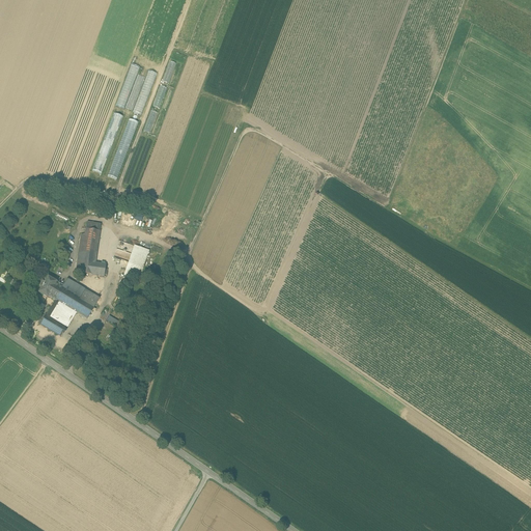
[(113,112),(93,171),(102,174),(122,115),(113,112)]
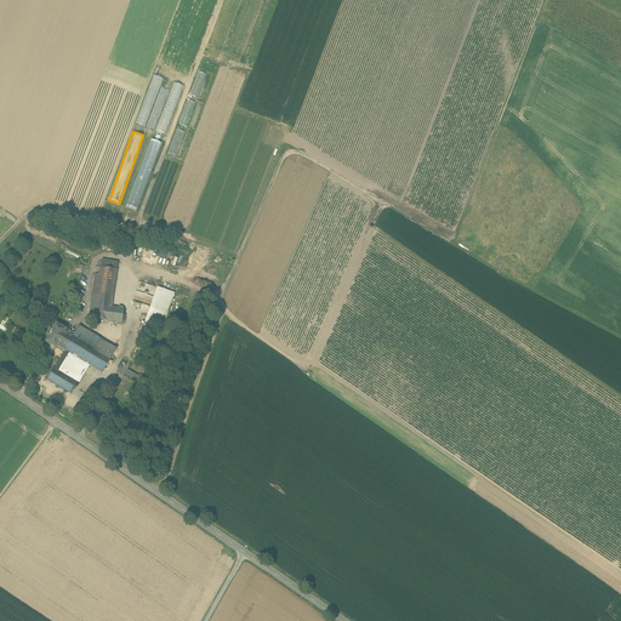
[(151,138),(126,206),(137,210),(160,142),(151,138)]
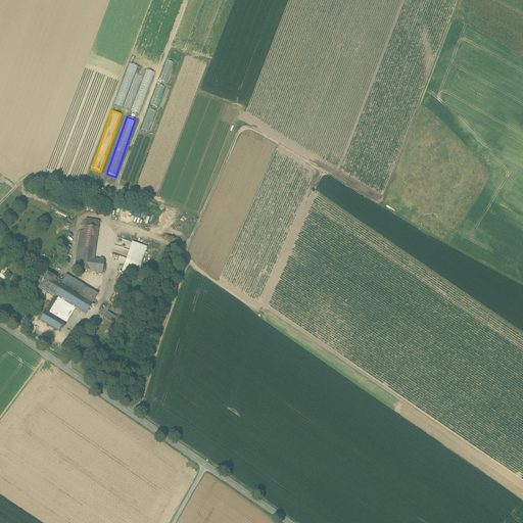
[(56,207),(54,212),(65,218),(67,212),(56,207)]
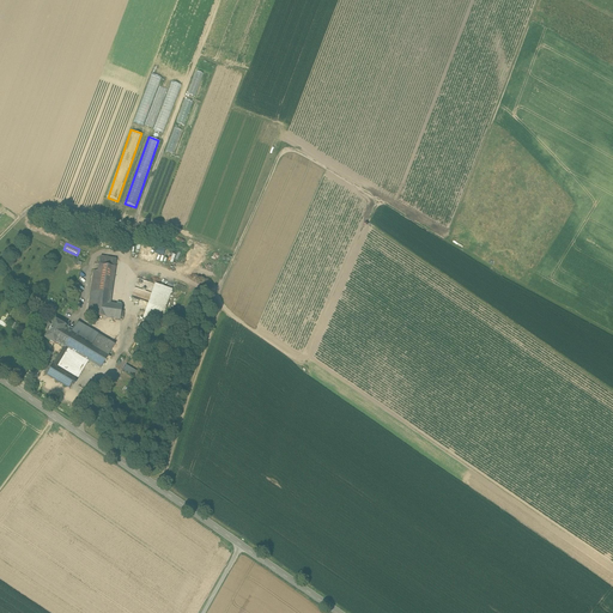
[(101,256),(99,263),(115,266),(116,259),(101,256)]
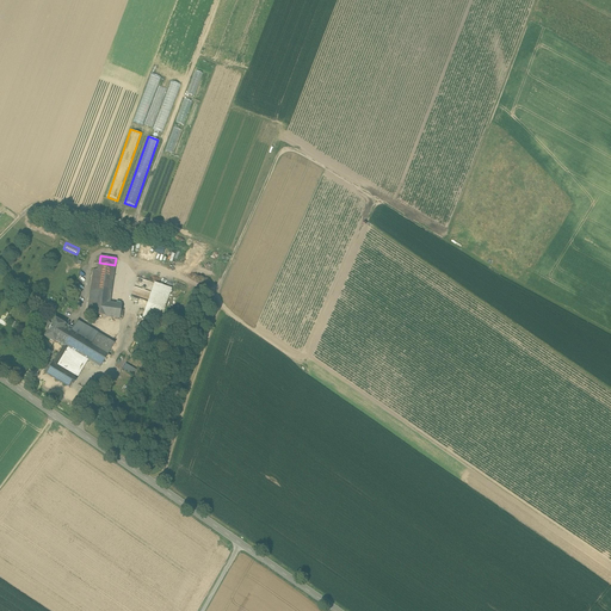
[(115,265),(99,263),(98,270),(93,306),(88,306),(87,313),(119,318),(121,316),(121,309),(122,304),(110,302),(115,265)]
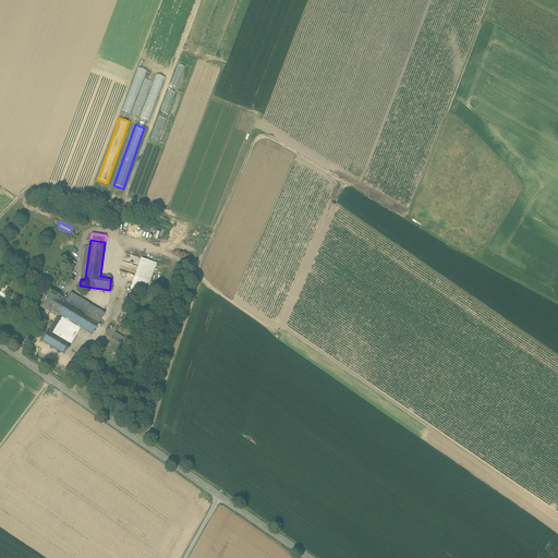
[(131,289),(145,293),(156,263),(142,258),(131,289)]
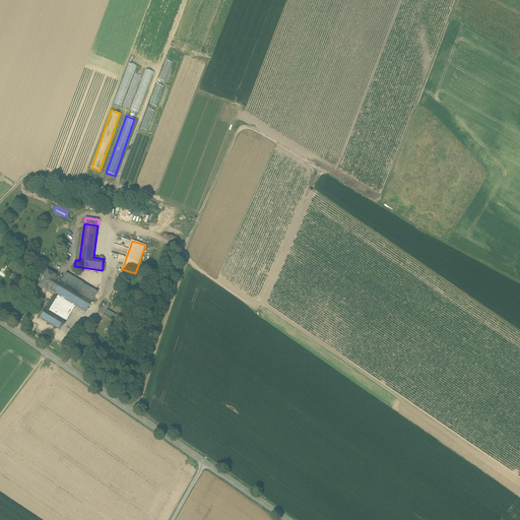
[(47,289),(55,277),(55,275),(47,271),(44,276),(41,281),(38,286),(46,290),(47,289)]
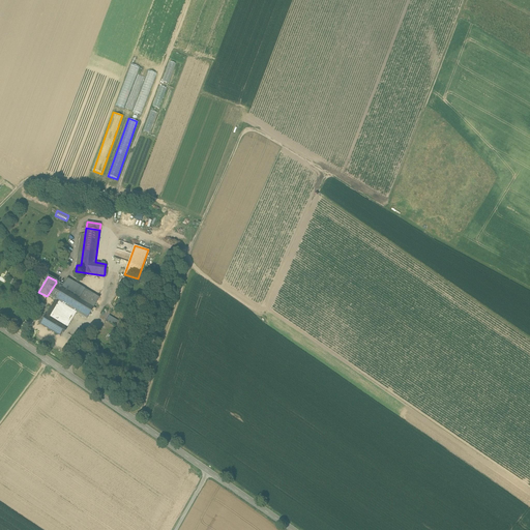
[(83,287),(67,278),(62,287),(63,287),(78,295),(83,287)]
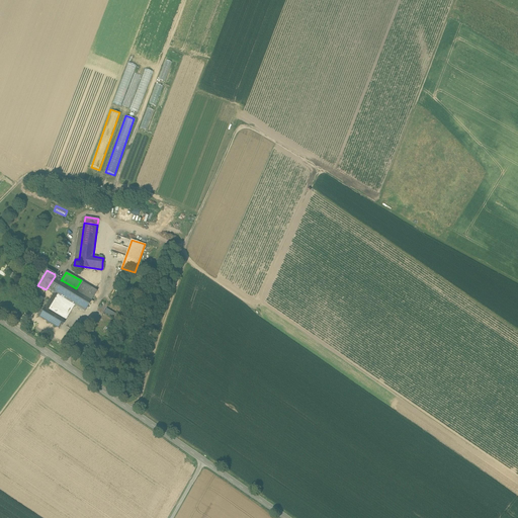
[(55,276),(47,288),(54,292),(55,293),(62,280),(61,280),(55,276)]
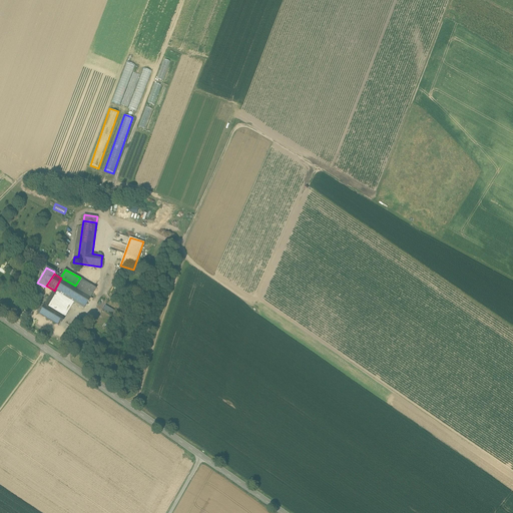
[(63,315),(49,307),(58,293),(71,301),(84,309),(91,296),(75,286),(61,278),(54,291),(53,290),(45,304),(44,304),(39,312),(39,314),(58,325),(64,316),(63,315)]
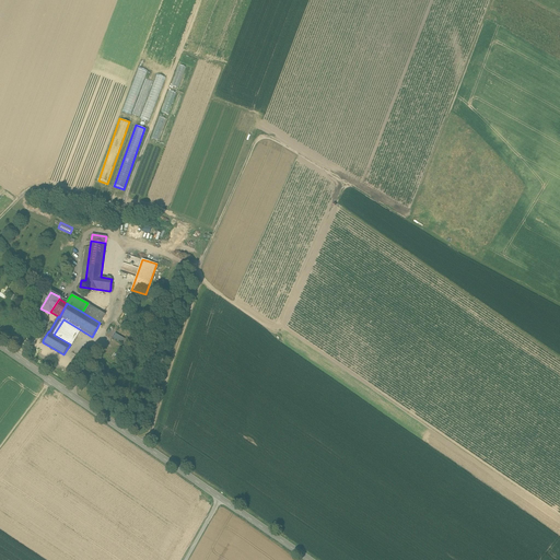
[(105,314),(88,303),(82,312),(100,323),(105,314)]
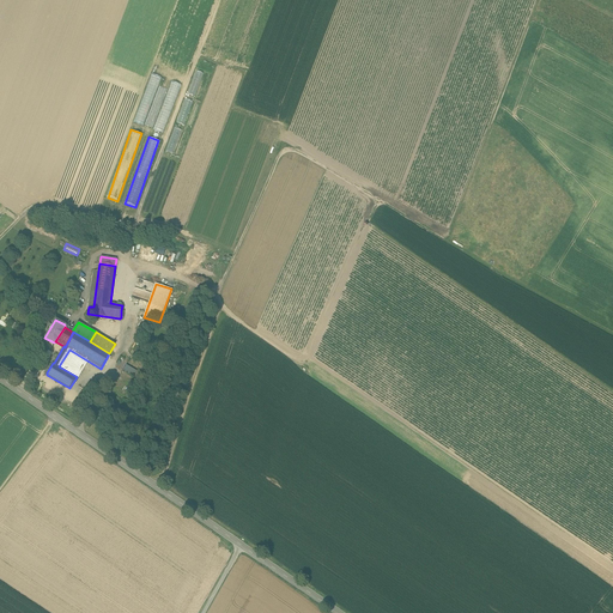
[(144,353),(137,349),(133,354),(140,359),(144,353)]
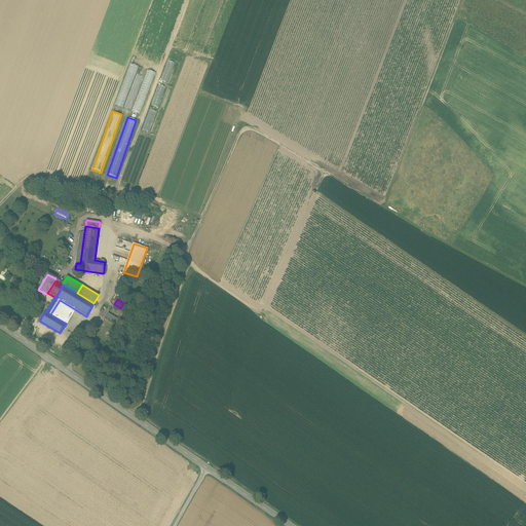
[(73,308),(60,300),(50,314),(65,323),(67,321),(67,320),(70,313),(73,308)]
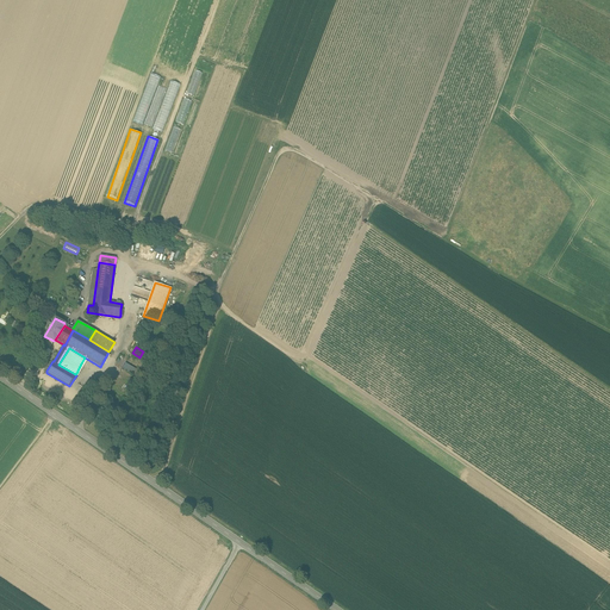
[(120,355),(116,365),(122,368),(128,360),(120,355)]
